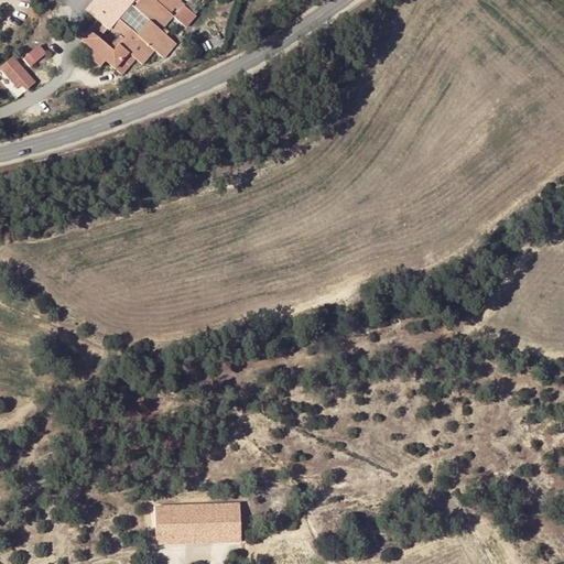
[(96,0),(88,12),(99,22),(86,40),(96,49),(105,56),(107,53),(114,60),(121,65),(128,58),(132,62),(142,50),(150,56),(158,46),(165,53),(177,35),(162,23),(172,10),(167,7),(173,0),(96,0)]
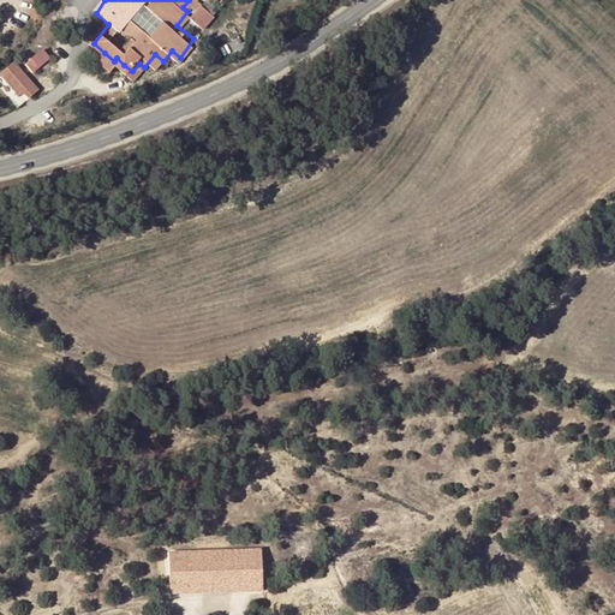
[(202,0),(189,0),(183,7),(187,11),(192,12),(202,0)]
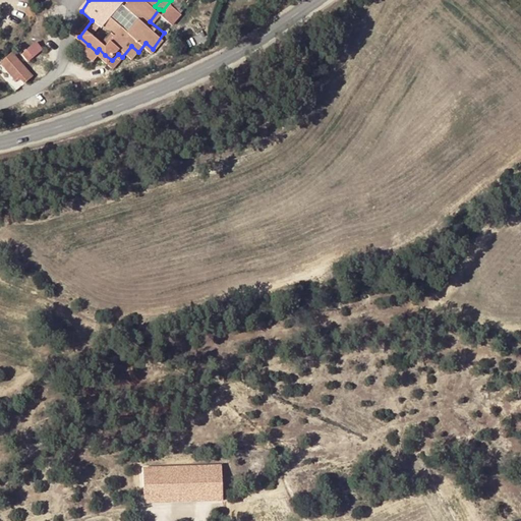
[(182,8),(172,0),(171,0),(163,10),(173,19),(182,8)]
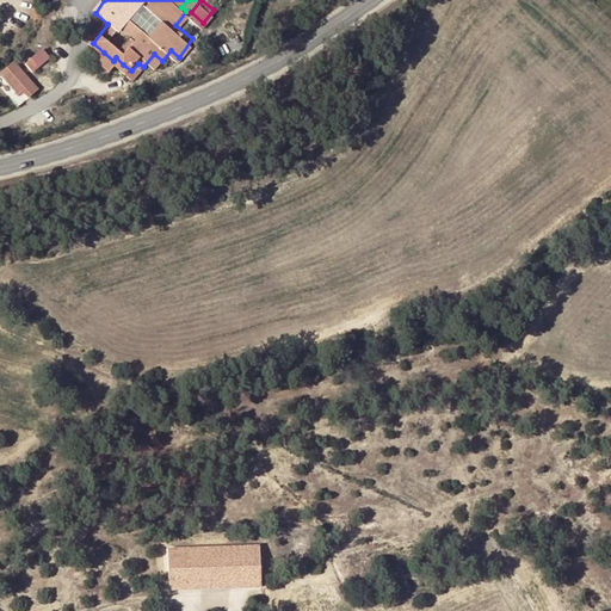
[(42,57),(28,69),(34,76),(48,63),(42,57)]
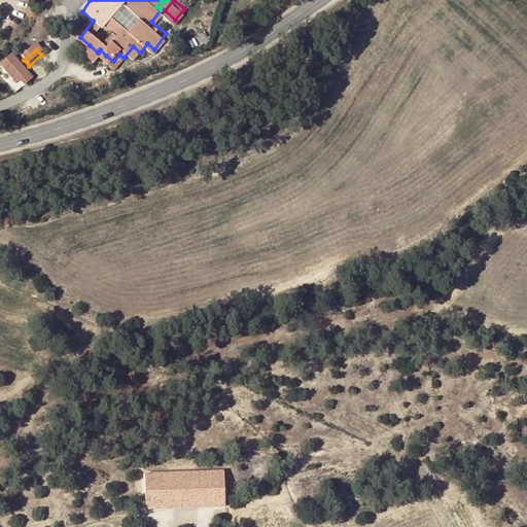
[(9,60),(1,69),(16,82),(21,77),(27,83),(31,78),(9,60)]
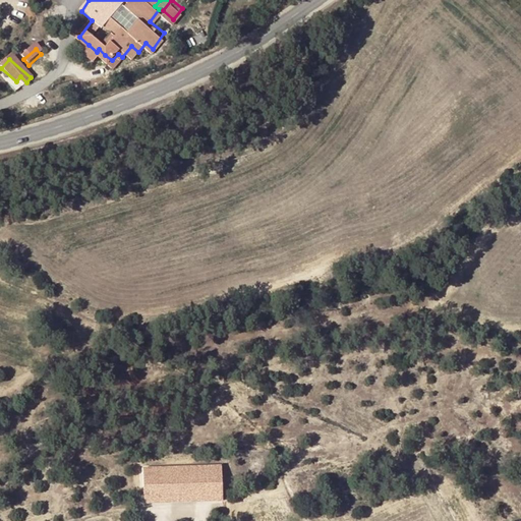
[(223,501),(222,464),(141,465),(142,503),(223,501)]
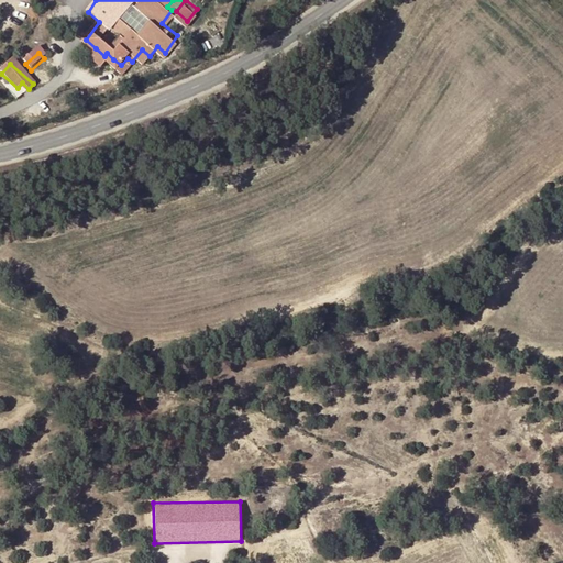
All buildings are outlined.
